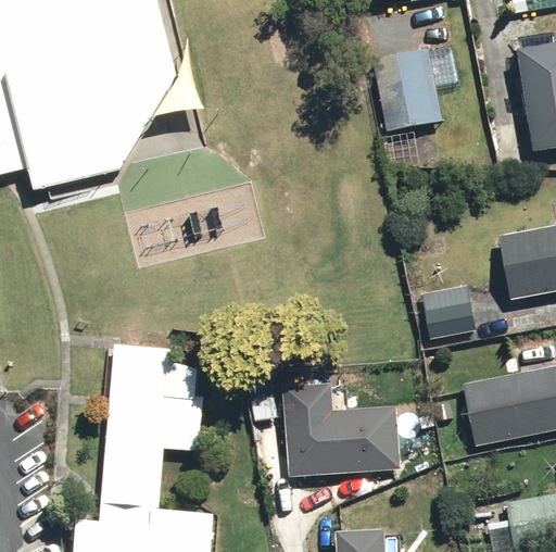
[(0,0),(0,173),(27,167),(32,190),(119,170),(175,76),(154,0),(0,0)]
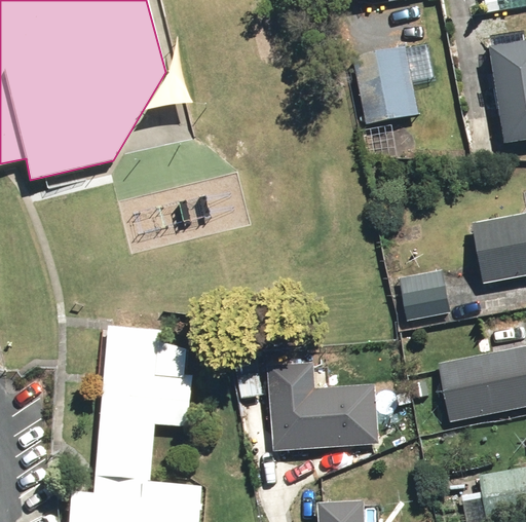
[(525,42),(487,48),(502,144),(525,140),(525,42)]
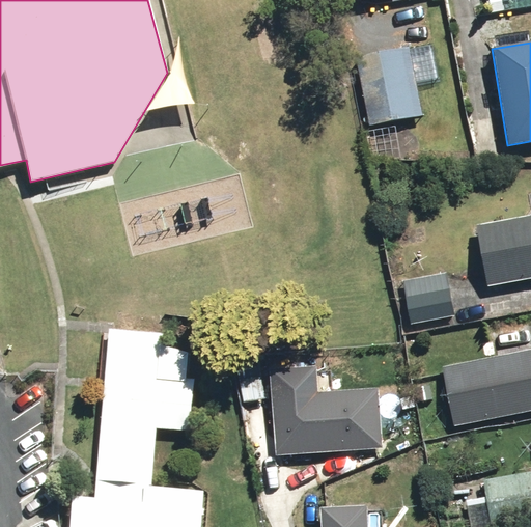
[(421,114),(408,45),(352,55),(365,126),(421,114)]
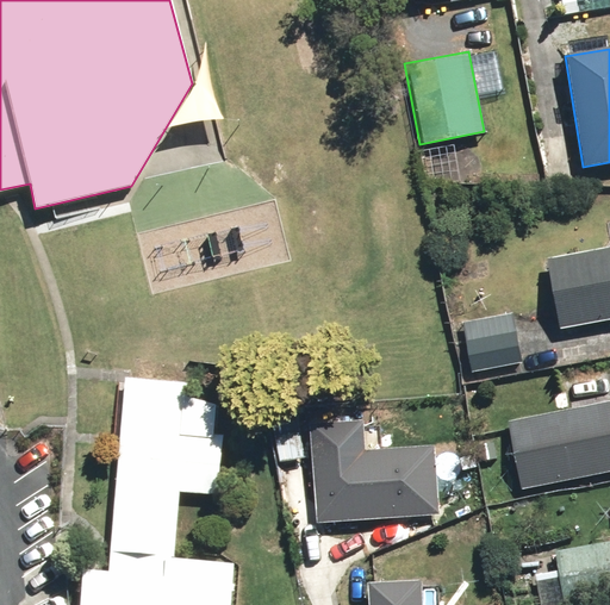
[(609,247),(547,260),(561,329),(609,318),(609,247)]
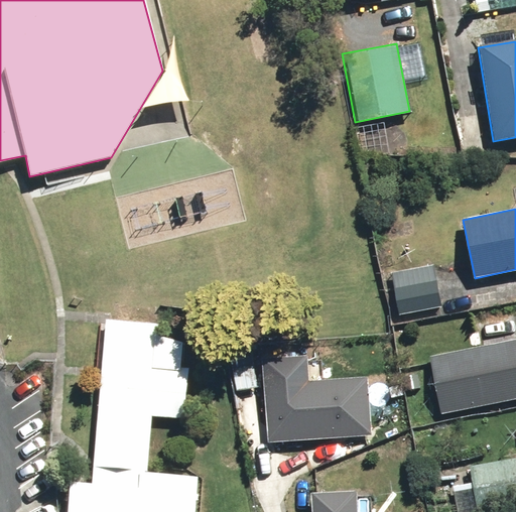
[(391,274),(399,312),(441,303),(433,265),(391,274)]
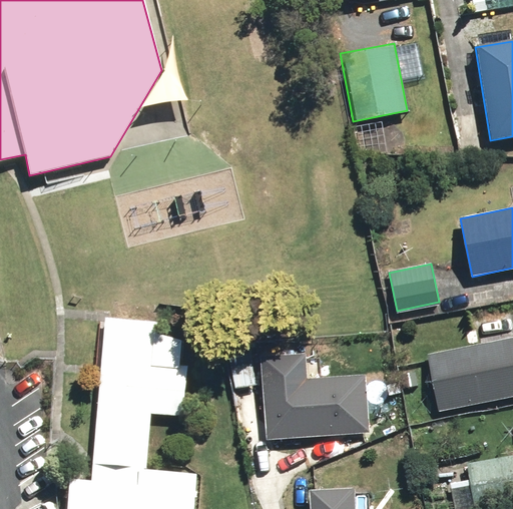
[(157,321),(101,317),(92,464),(91,480),(69,479),(67,508),(194,508),(197,473),(148,470),(151,417),(185,419),(189,368),(181,364),(182,340),(157,333),(157,321)]
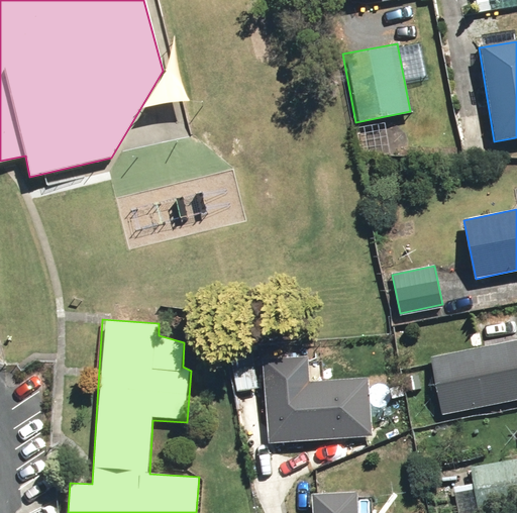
[(516,341),(432,358),(443,414),(516,399),(516,341)]
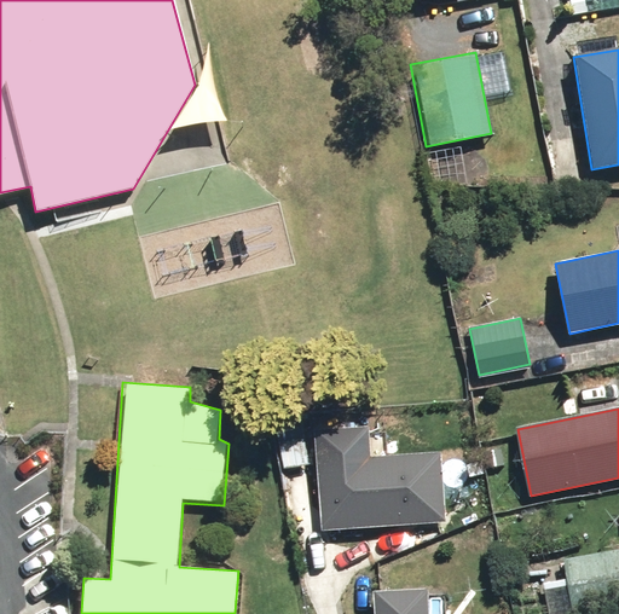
[(447,521),(441,449),(371,453),(369,424),(313,428),(320,531),(447,521)]
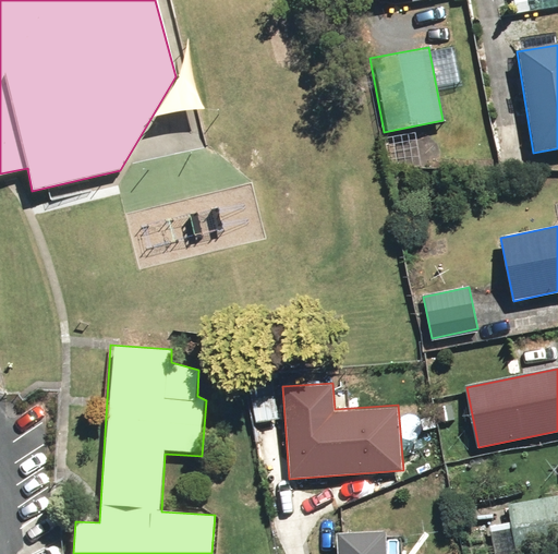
[(557,494),(508,503),(517,549),(557,540),(557,494)]
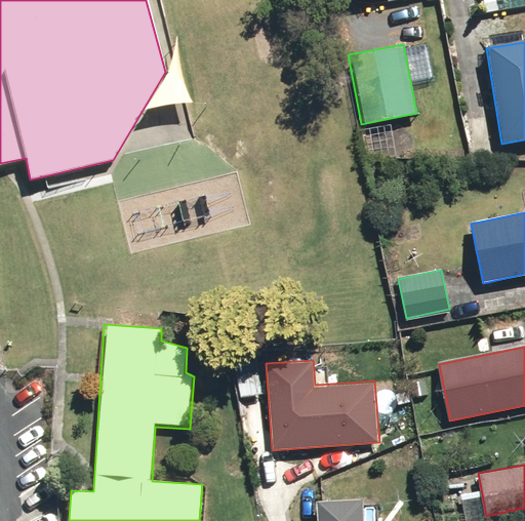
[(422,520),(422,518),(373,520),(362,520),(361,496),(314,501),(315,520),(422,520)]
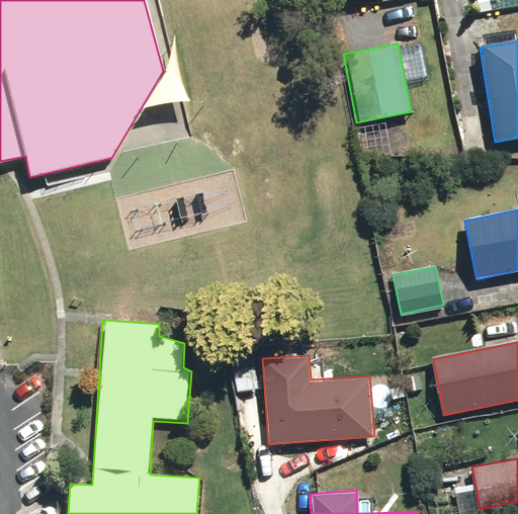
All buildings are outlined.
